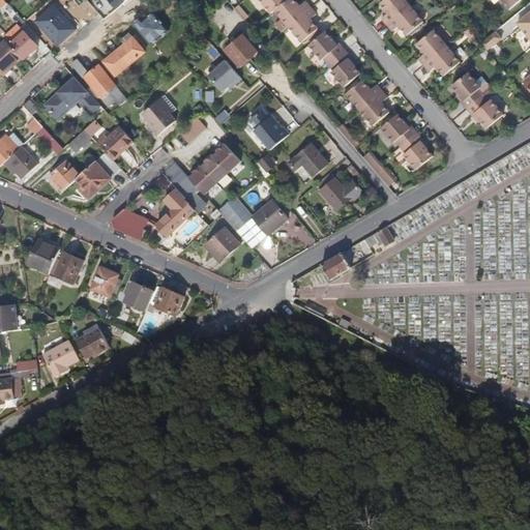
[(58,0),(54,0),(51,3),(57,10),(63,5),(58,0)]
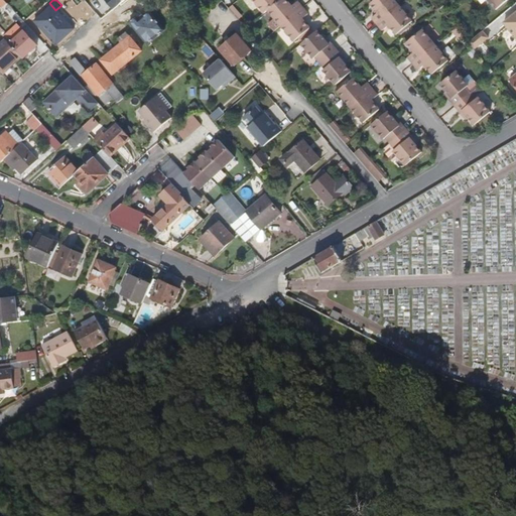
[(107,0),(114,8),(124,0),(107,0)]
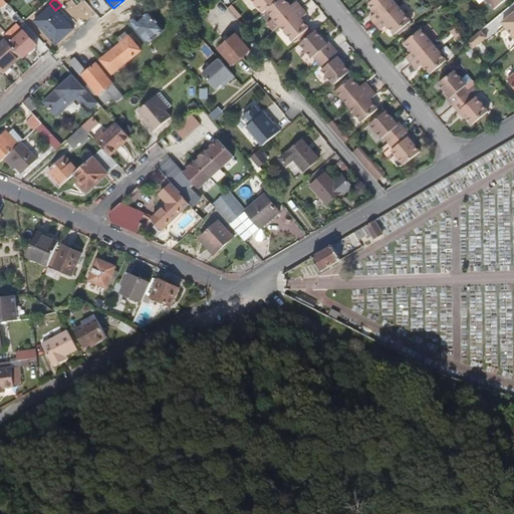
[(280,0),(279,0),(253,0),(264,13),(267,10),(280,0)]
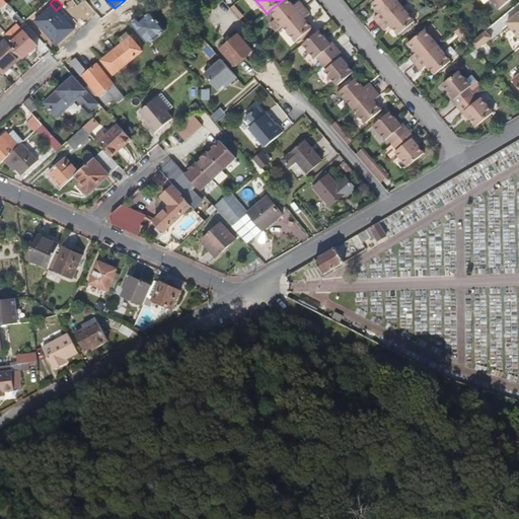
[(305,8),(300,1),(294,6),(289,0),(282,0),(283,0),(270,10),(283,26),(305,8)]
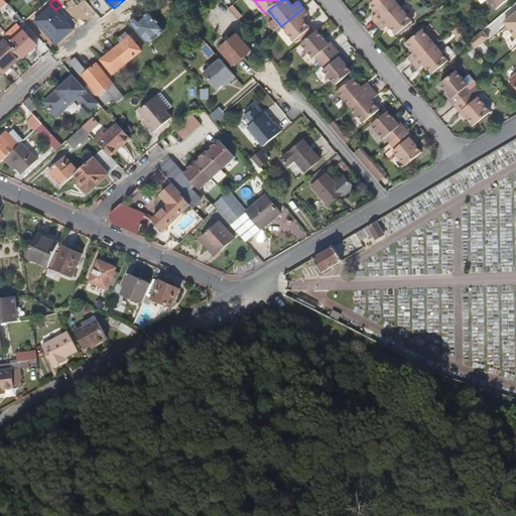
[(399,5),(394,0),(373,0),(370,3),(378,12),(372,17),(378,24),(399,5)]
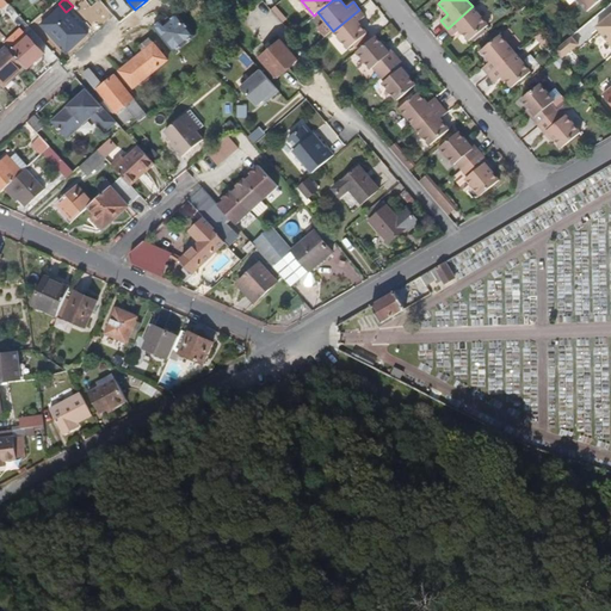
[(602,0),(574,0),(586,13),(602,0)]
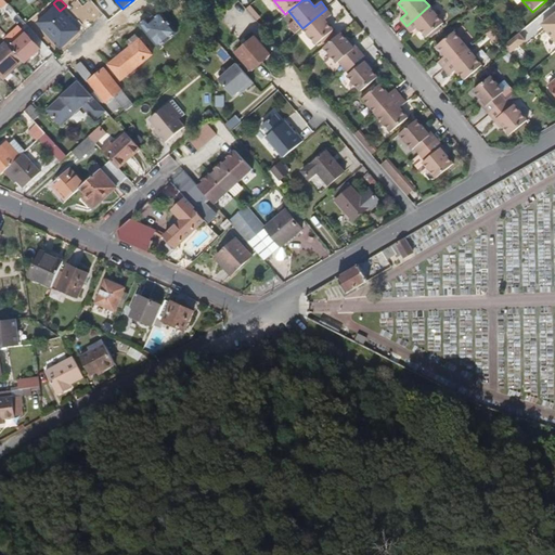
[(443,23),(429,5),(407,26),(412,31),(417,27),(427,37),(443,23)]
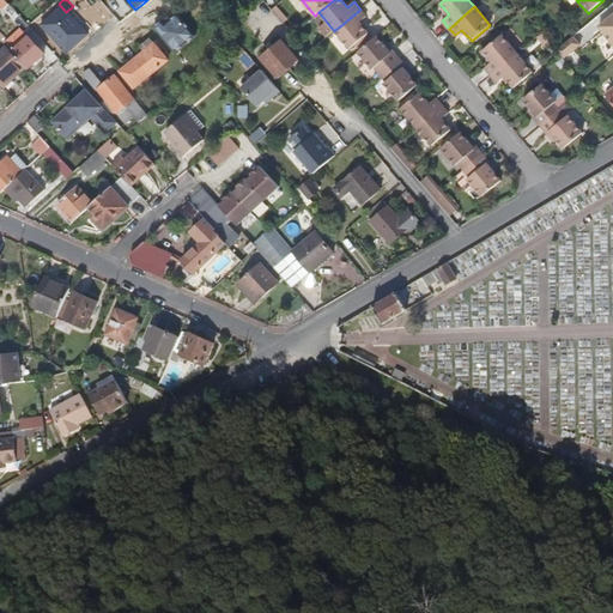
[(277,7),(273,11),(285,24),(289,20),(277,7)]
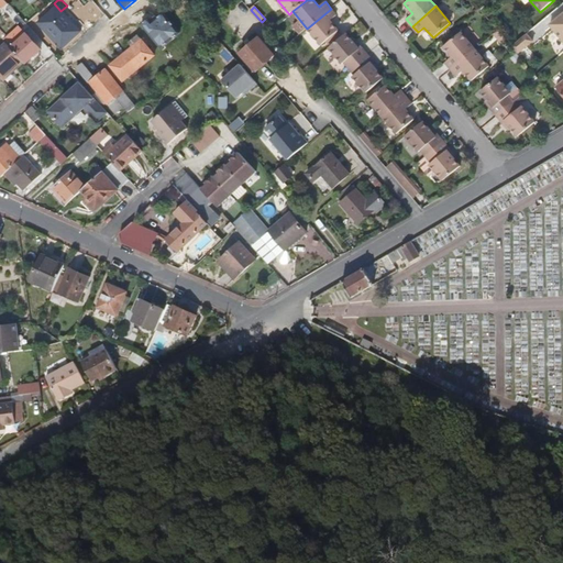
[(339,31),(331,21),(337,17),(331,9),(307,29),(321,46),(339,31)]
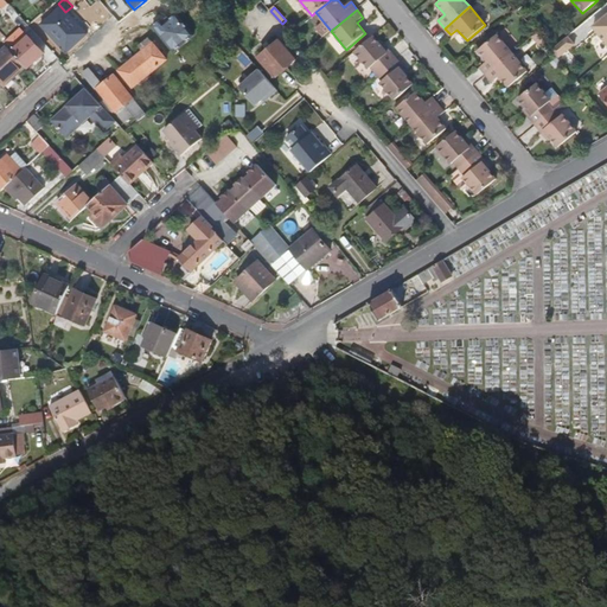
[(83,44),(69,27),(71,25),(59,11),(43,26),(70,57),(83,44)]
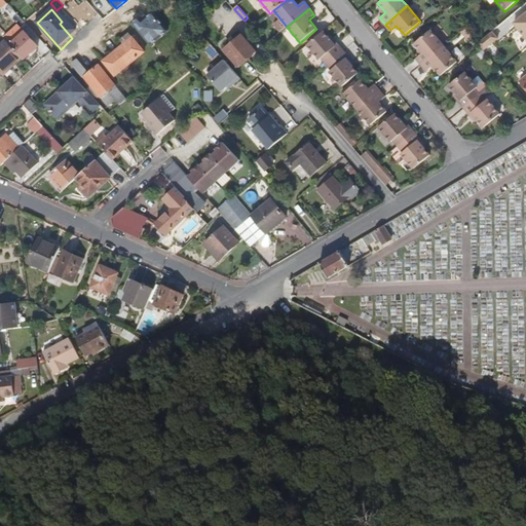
[(525,13),(512,26),(525,42),(525,13)]
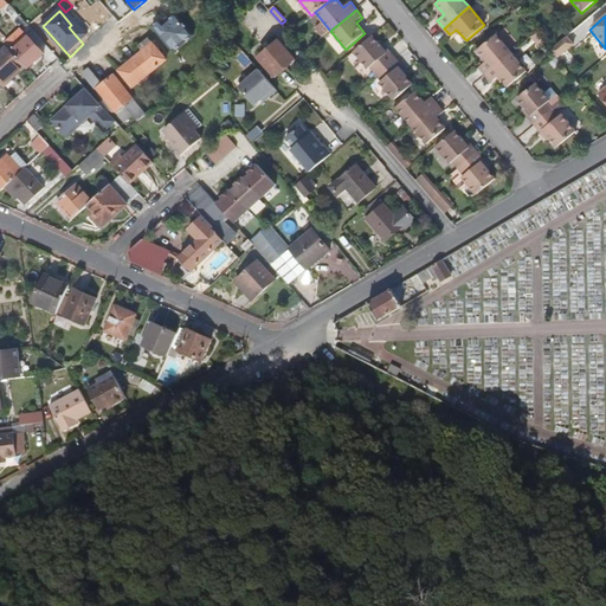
[(184,47),(198,36),(186,20),(165,38),(171,45),(178,39),(184,47)]
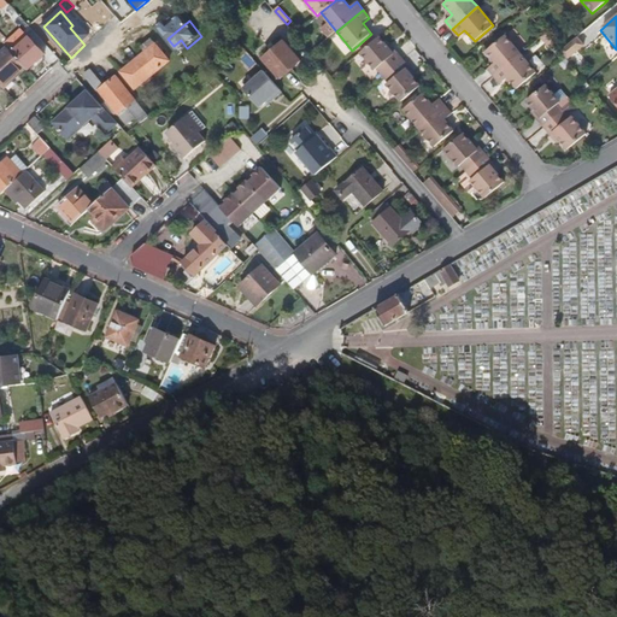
[(495,76),(522,54),(505,35),(486,51),(495,63),(489,68),(495,76)]
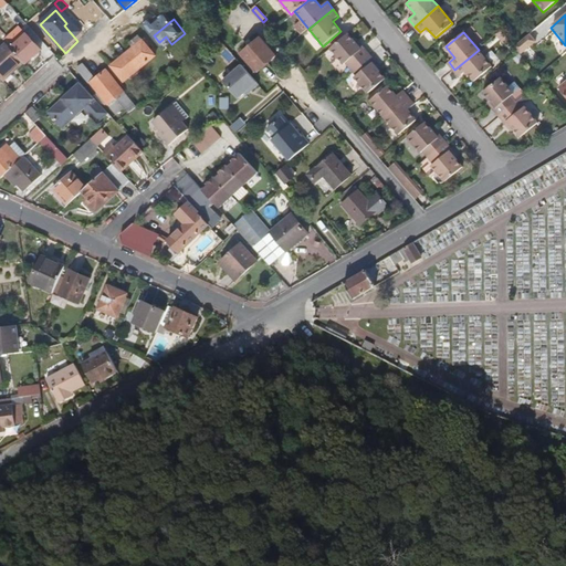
[(352,70),(370,55),(365,48),(362,50),(349,33),(332,49),(345,65),(346,63),(352,70)]
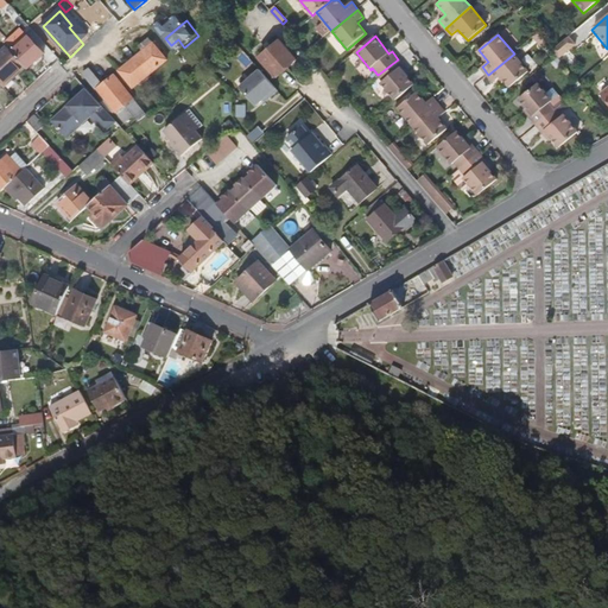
[(576,46),(570,37),(553,51),(561,59),(576,46)]
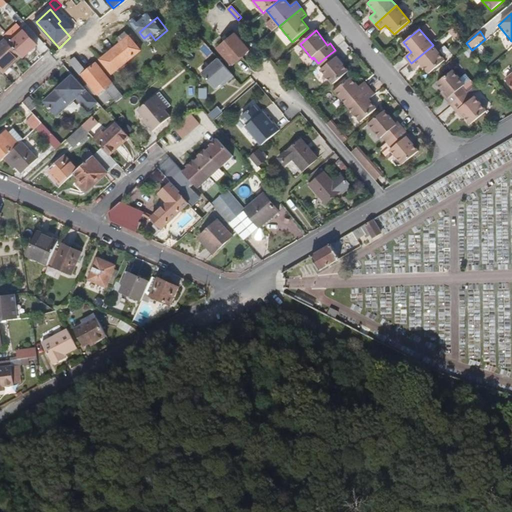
[(23,58),(37,46),(24,32),(11,44),(23,57),(23,58)]
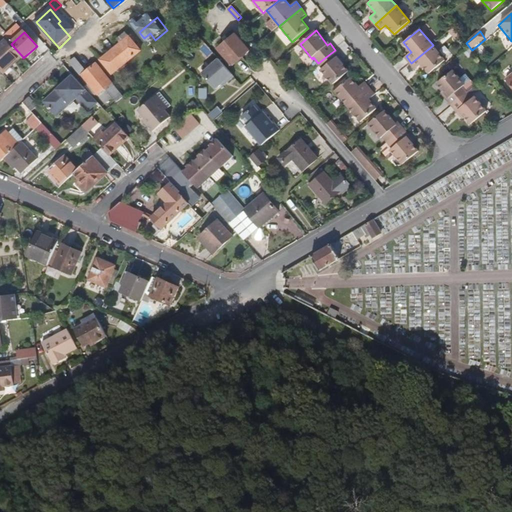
[(249,51),(236,35),(218,50),(232,66),(249,51)]
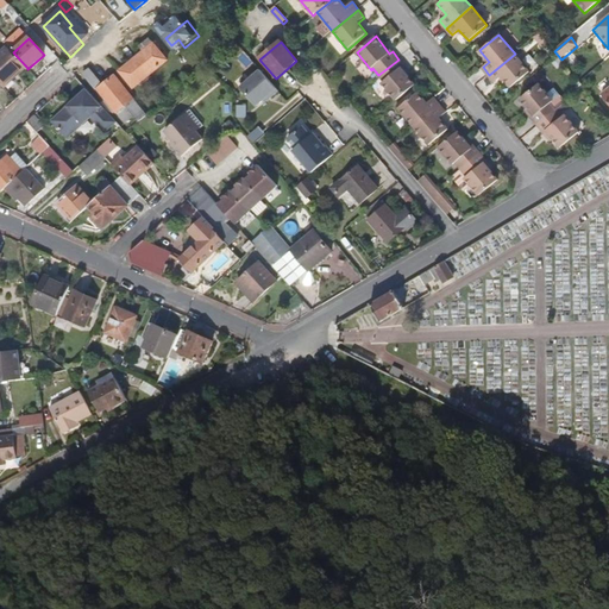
[(138,86),(163,64),(145,43),(136,50),(140,56),(124,70),(138,86)]
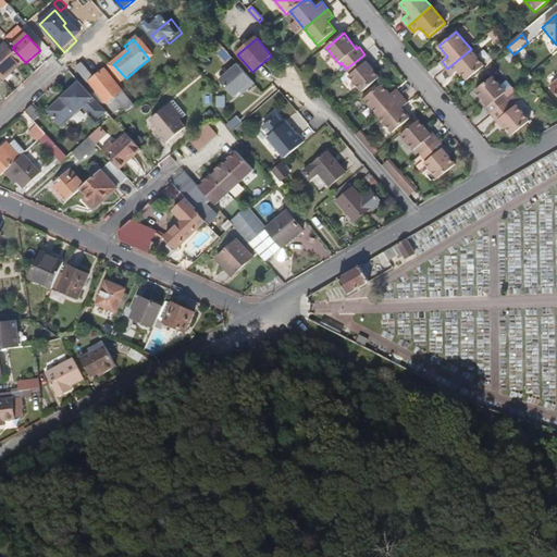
[(0,75),(4,81),(25,62),(12,48),(9,45),(0,51),(0,75)]
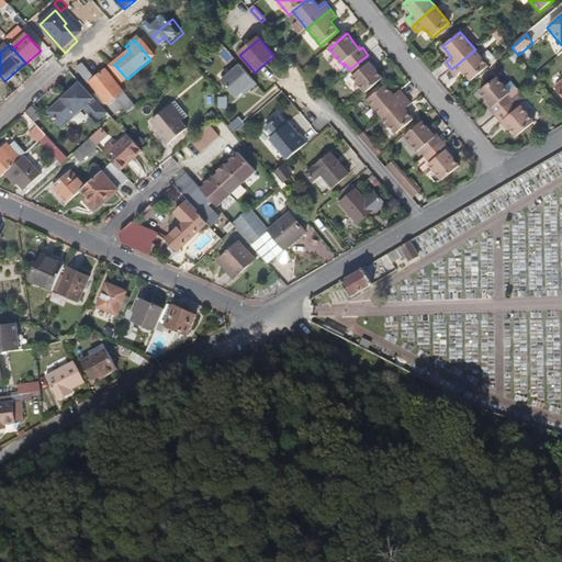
[(489,67),(475,49),(451,69),(457,76),(463,70),(471,81),(489,67)]
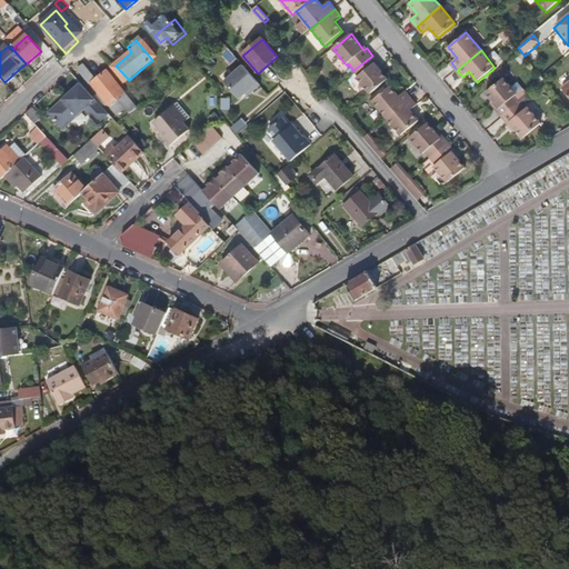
[(388,80),(376,65),(378,62),(372,56),(353,70),(359,77),(357,78),(370,95),(388,80)]
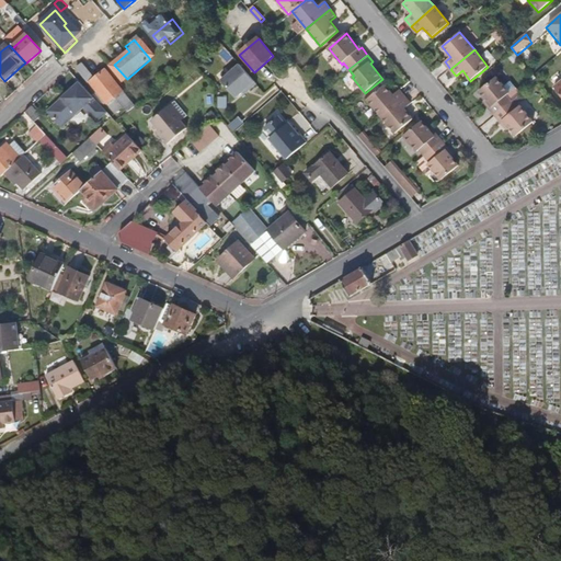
[(94,79),(83,65),(78,69),(89,83),(94,79)]
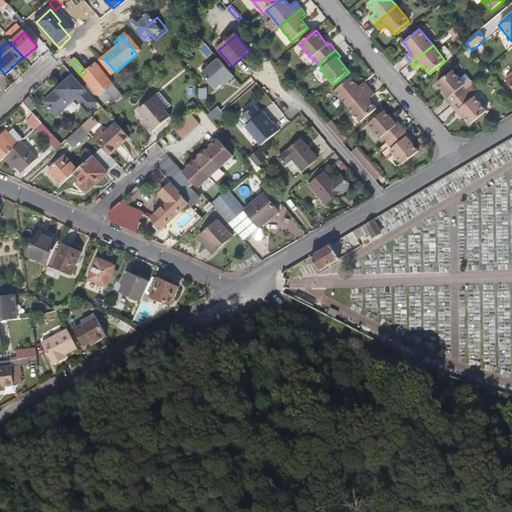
[(219,61),(202,76),(216,92),(222,86),(227,83),(228,85),(235,79),(219,61)]
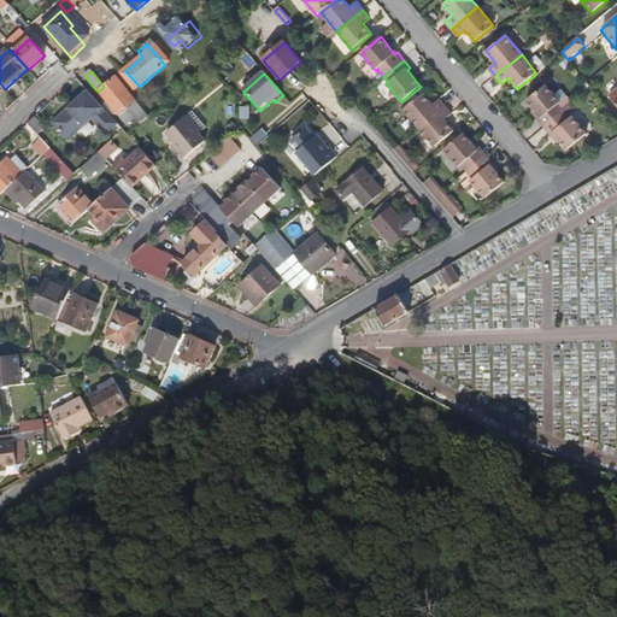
[(151,117),(118,77),(100,92),(134,131),(151,117)]
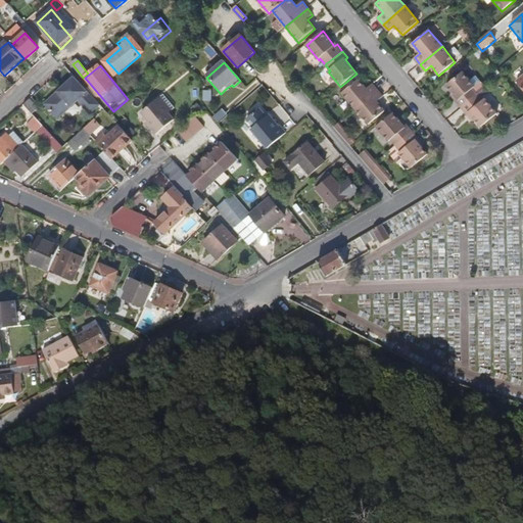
[(478,95),(473,88),(475,87),(471,82),(463,73),(446,86),(459,100),(457,102),(462,108),(478,95)]
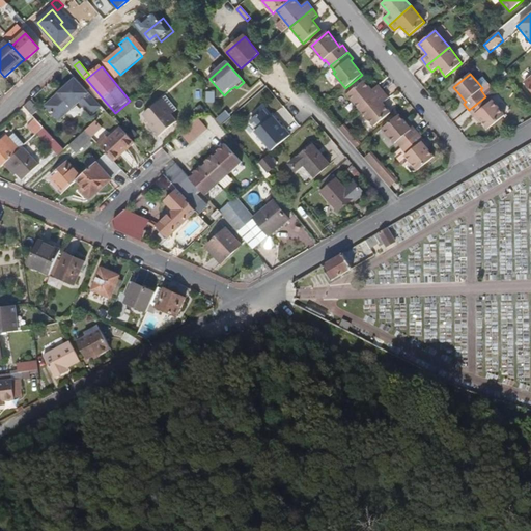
[(494,89),(483,78),(478,83),(482,88),(480,89),(485,96),(494,89)]
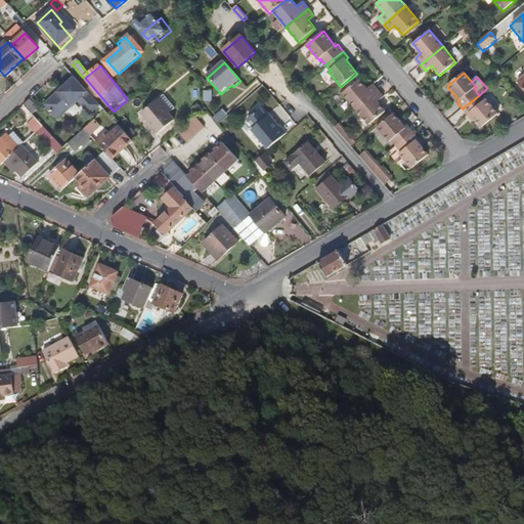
[(101,105),(76,78),(68,85),(70,87),(60,95),(58,93),(45,105),(59,120),(67,114),(64,112),(80,98),(87,106),(85,108),(91,115),(101,105)]
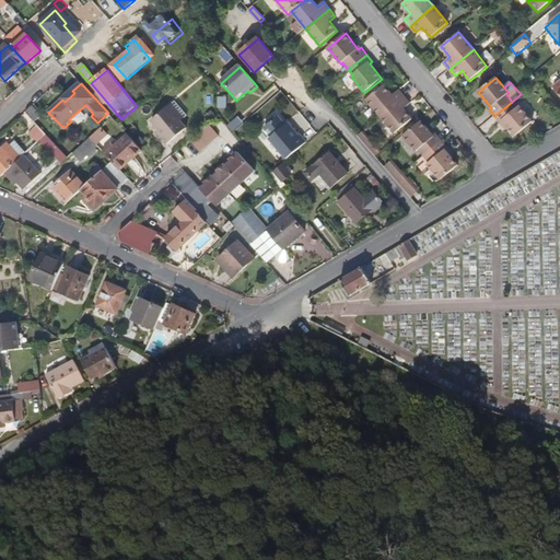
[(382,117),(406,97),(400,91),(394,96),(385,85),(368,101),(382,117)]
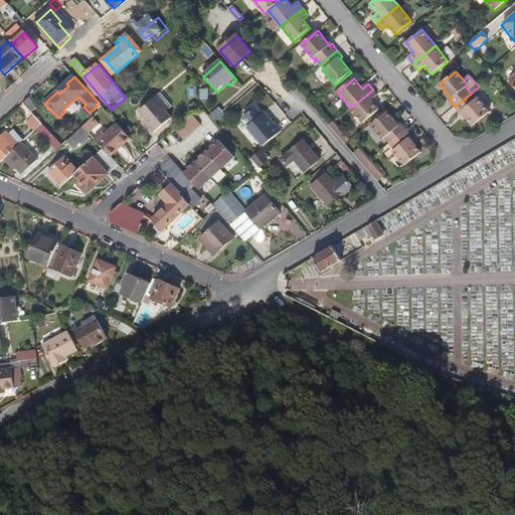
[(59,94),(68,86),(66,83),(57,92),(59,94)]
